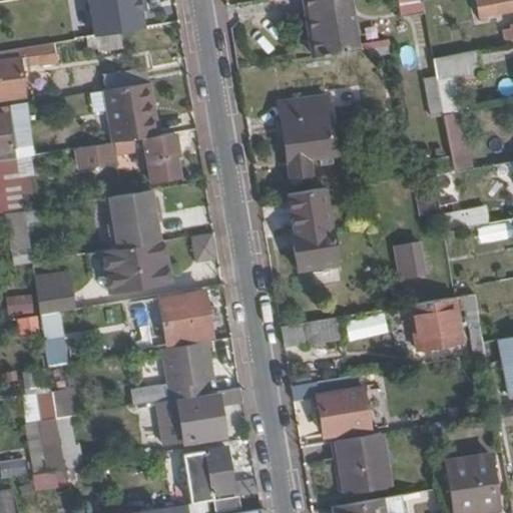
[(109,0),(41,0),(36,1),(39,18),(110,6),(109,0)]
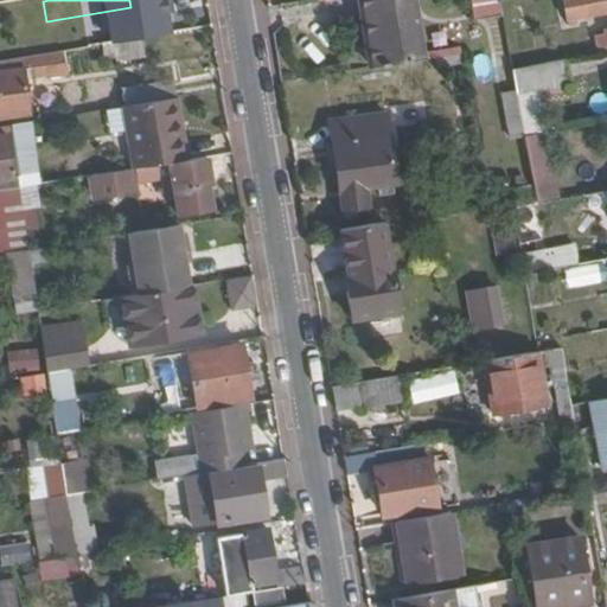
[(74,33),(77,49),(100,45),(141,38),(185,31),(178,0),(138,0),(142,19),(114,24),(114,26),(74,33)]
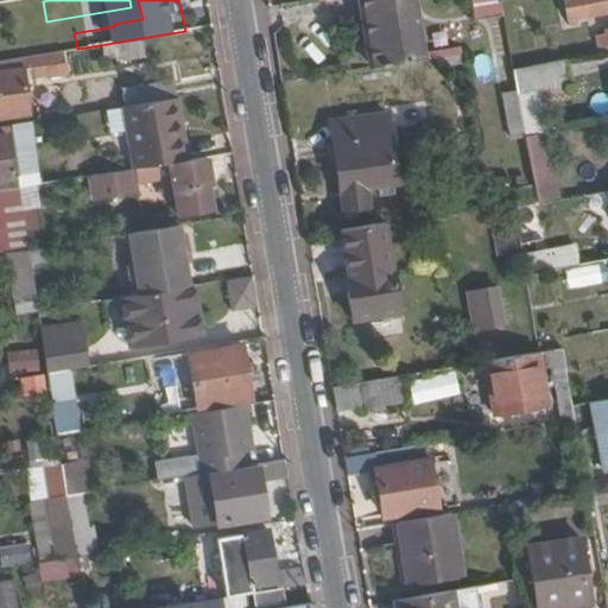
[(358,0),(369,68),(426,57),(416,0),(358,0)]
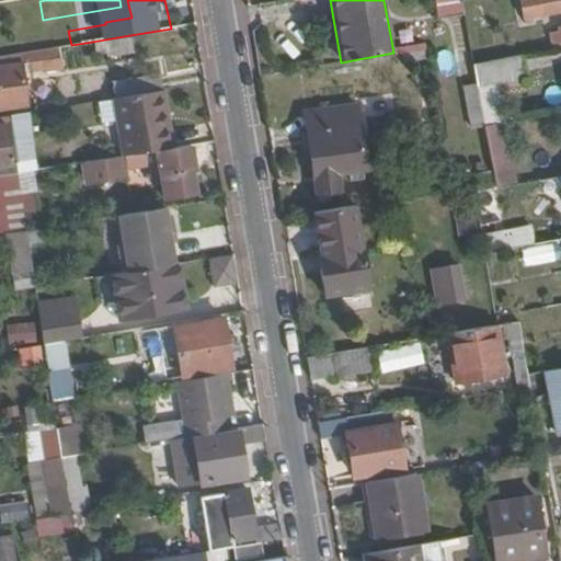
[(461,0),(435,0),(439,18),(465,14),(462,2),(461,0)]
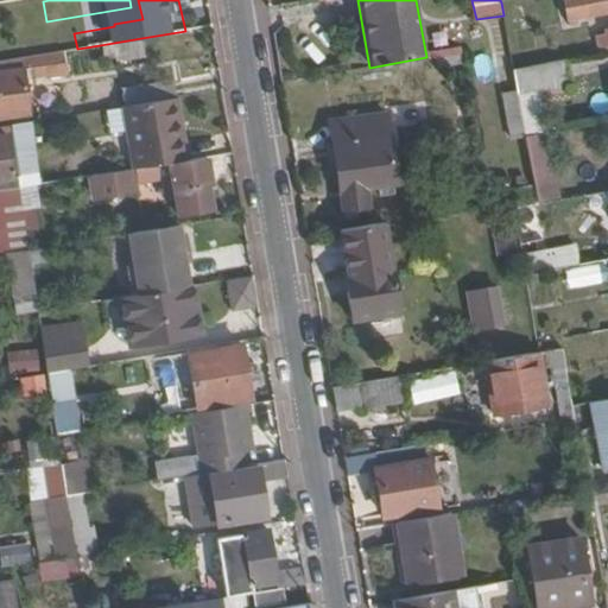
[(513,0),(501,2),(504,16),(521,13),(518,0),(513,0)]
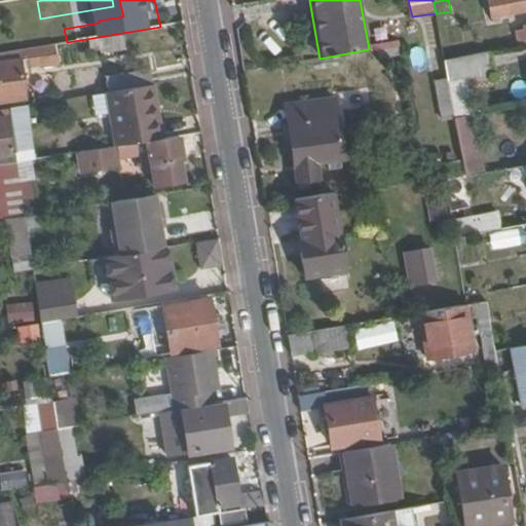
[(525,10),(525,0),(487,0),(491,17),(525,10)]
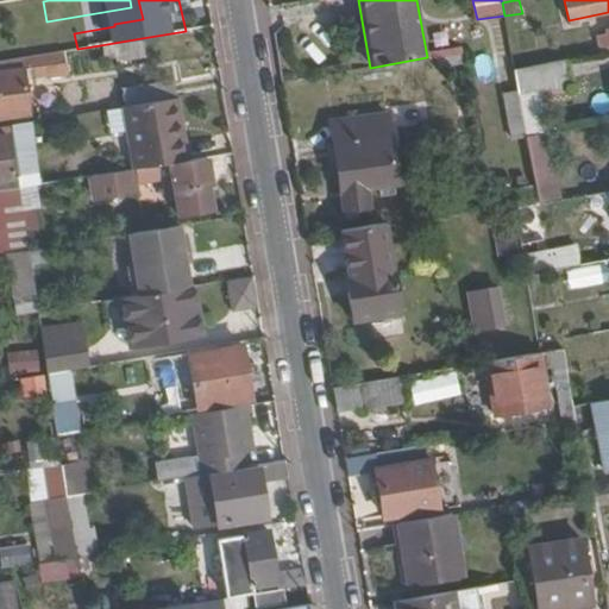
[(470,31),(447,36),(450,48),(473,44),(470,31)]
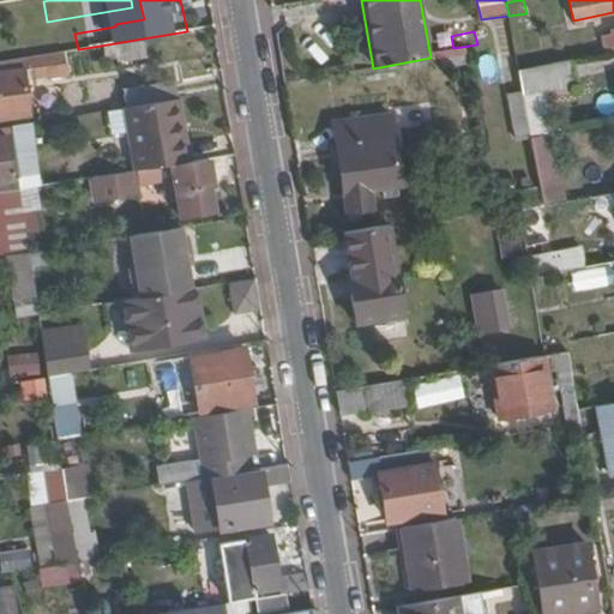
[(143,38),(101,46),(103,58),(119,54),(120,61),(146,56),(143,38)]
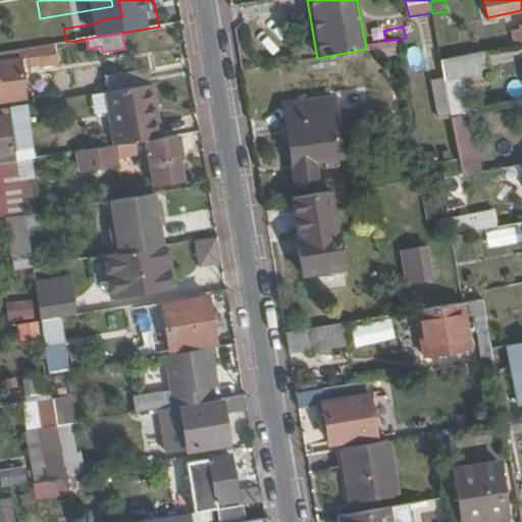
[(56,44),(0,53),(0,101),(27,97),(21,69),(59,63),(56,44)]
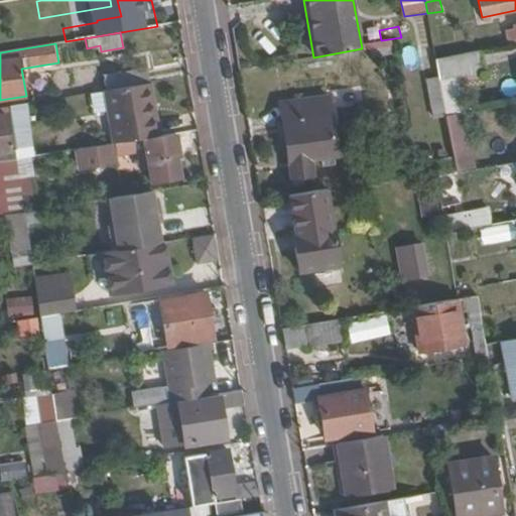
[(371,57),(393,54),(391,43),(369,47),(371,57)]
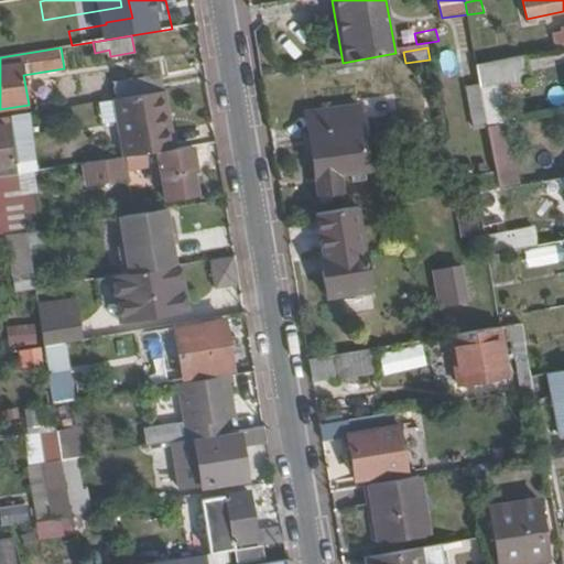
[(487,127),(507,123),(500,85),(516,82),(510,56),(476,63),(480,85),(487,127)]
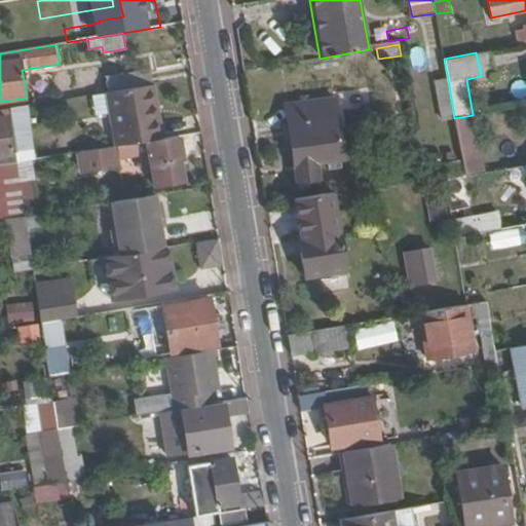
[(104,77),(106,91),(152,83),(150,70),(104,77)]
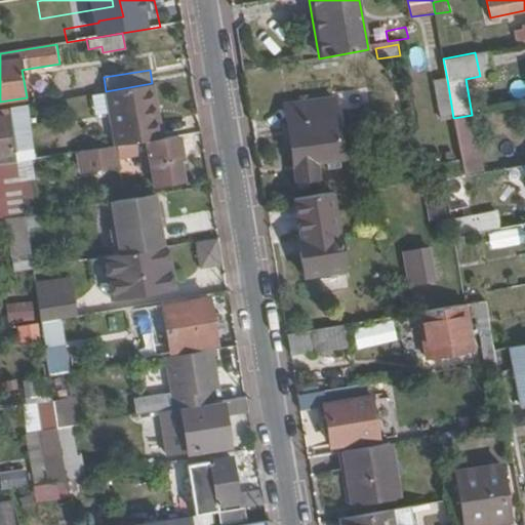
[(442,120),(453,118),(447,79),(434,82),(442,120)]
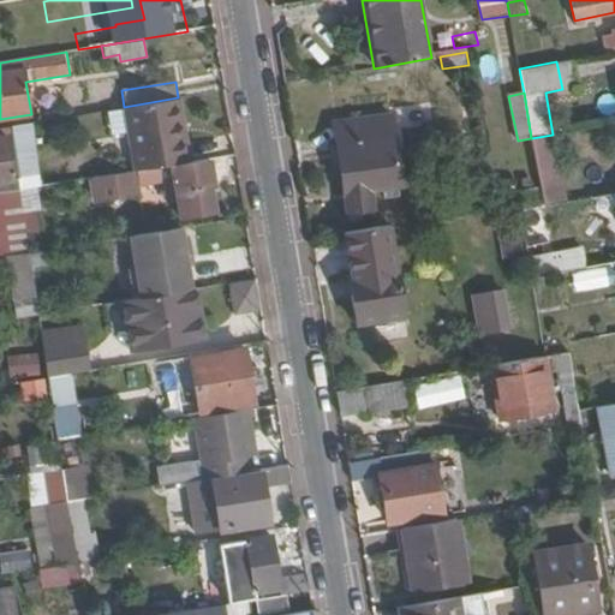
[(124,107),(135,171),(174,165),(183,163),(179,147),(189,144),(181,97),(178,97),(124,107)]
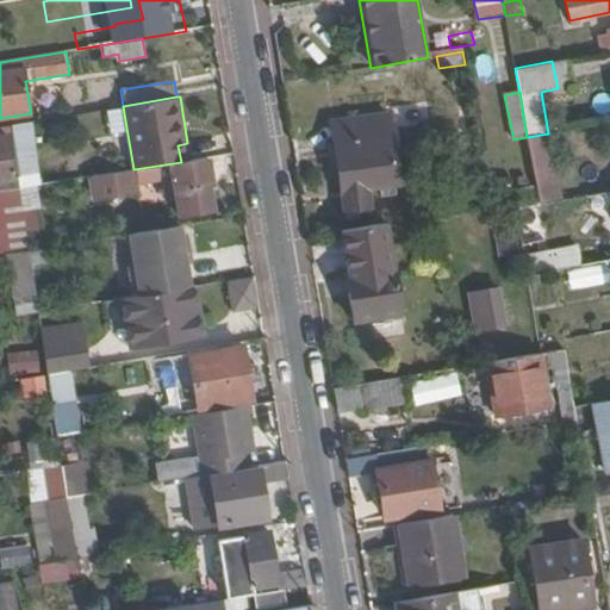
[(331,122),(344,213),(373,209),(369,188),(399,185),(388,113),(331,122)]
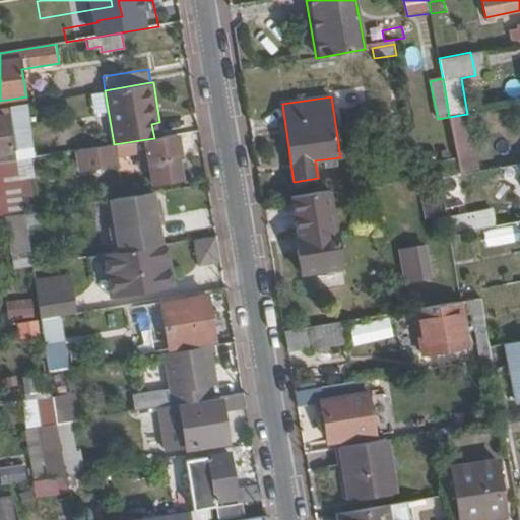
[(467,114),(449,117),(456,154),(474,151),(467,114)]
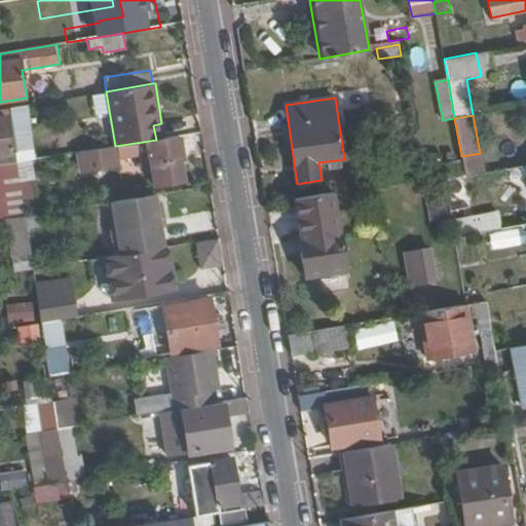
[(0,117),(0,154),(11,153),(5,117),(0,117)]
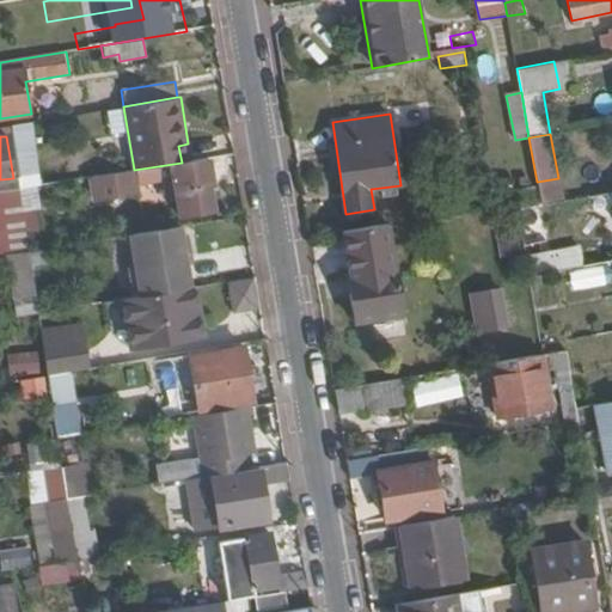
[(178,146),(182,163),(191,160),(188,144),(178,146)]
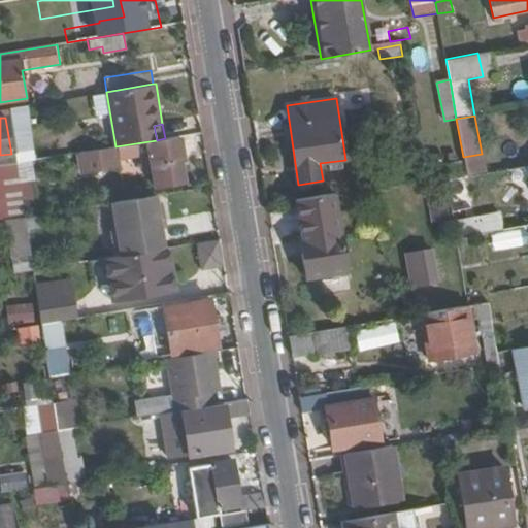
[(18,153),(19,163),(37,160),(32,127),(14,130),(18,153)]
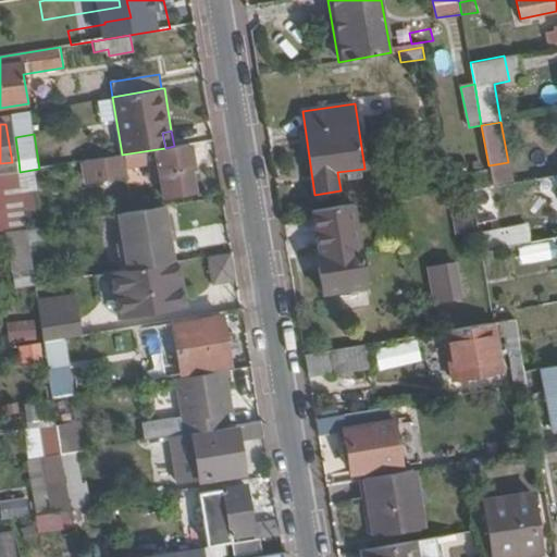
[(165,148),(158,149),(165,196),(197,190),(194,170),(197,169),(192,143),(174,146),(165,148)]
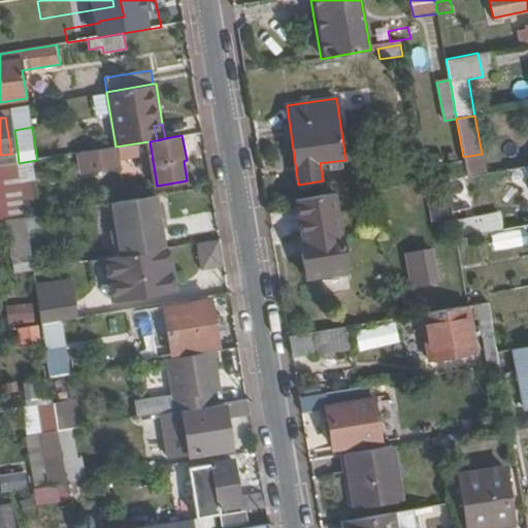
[(112,147),(80,153),(84,172),(116,167),(112,147)]
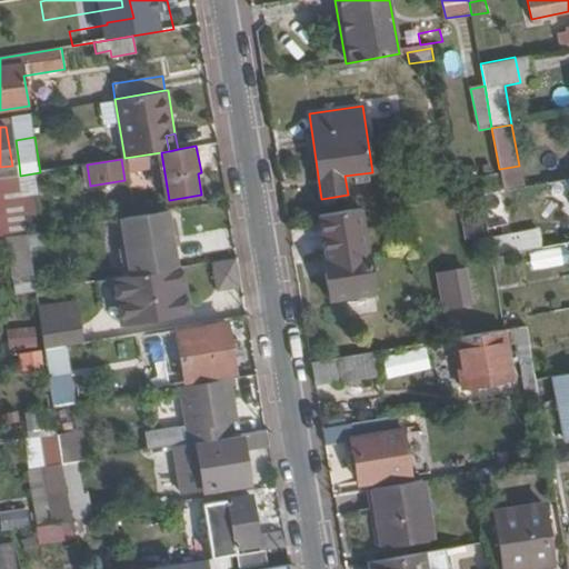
[(0,178),(3,178),(20,176),(19,165),(12,166),(0,167),(0,178)]
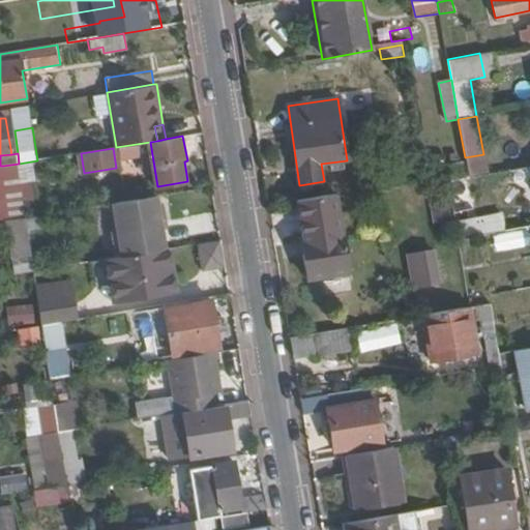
[(483,154),(465,157),(468,177),(487,174),(483,154)]
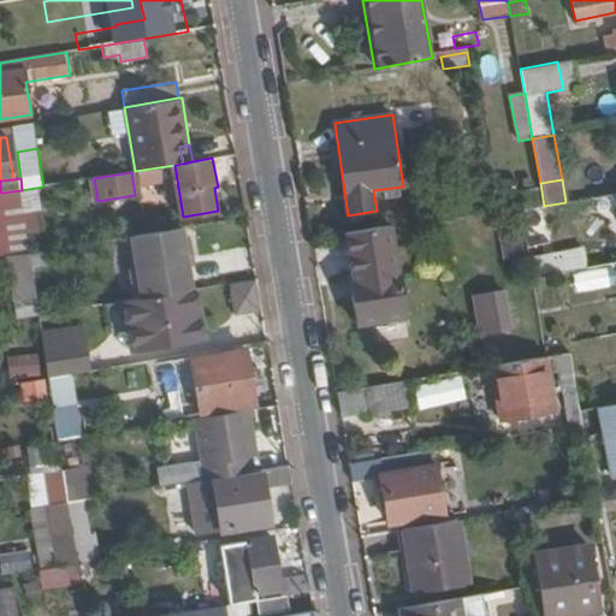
[(0,258),(11,256),(31,253),(22,190),(4,193),(10,232),(0,234),(0,258)]
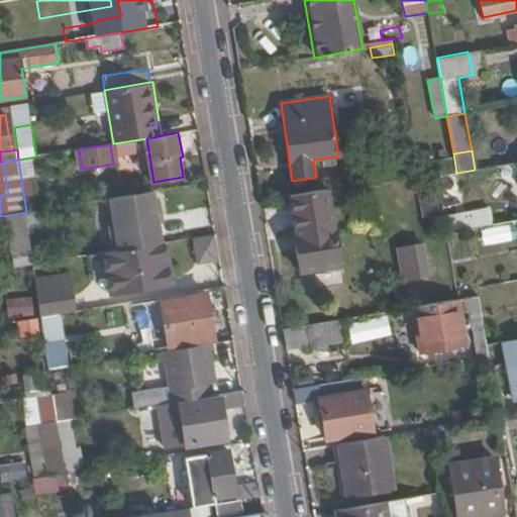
[(0,196),(8,195),(3,162),(0,162),(0,196)]
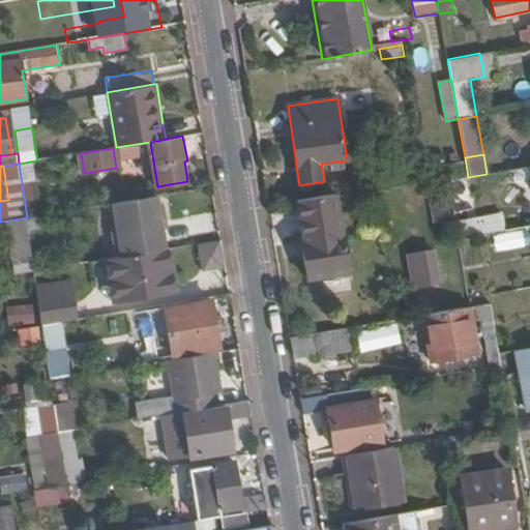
[(112,204),(120,257),(168,249),(158,196),(112,204)]
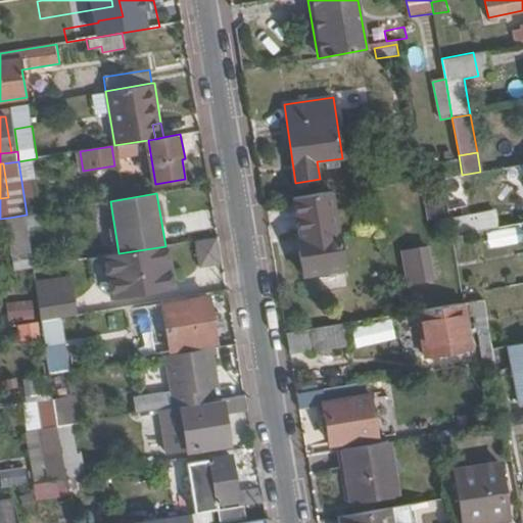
[(454,219),(457,236),(500,228),(496,211),(454,219)]
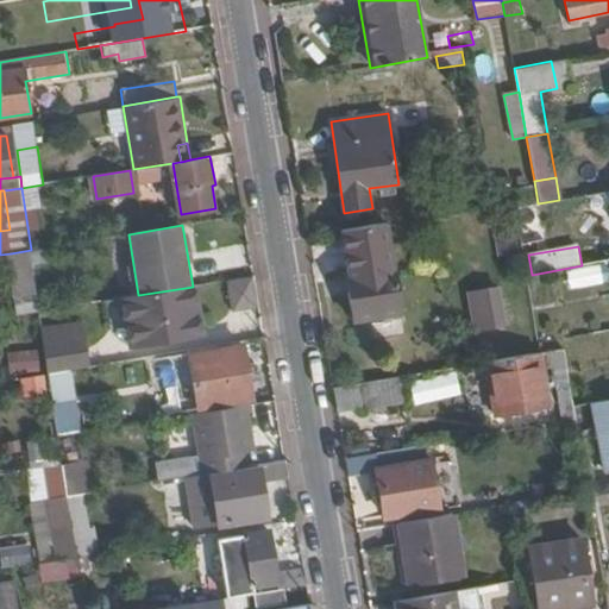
[(49,248),(31,250),(33,267),(51,263),(49,248)]
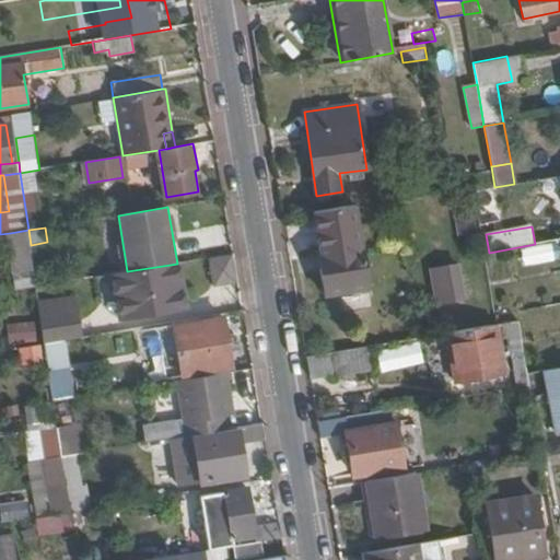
[(13,255),(32,252),(31,245),(28,230),(10,233),(13,255)]
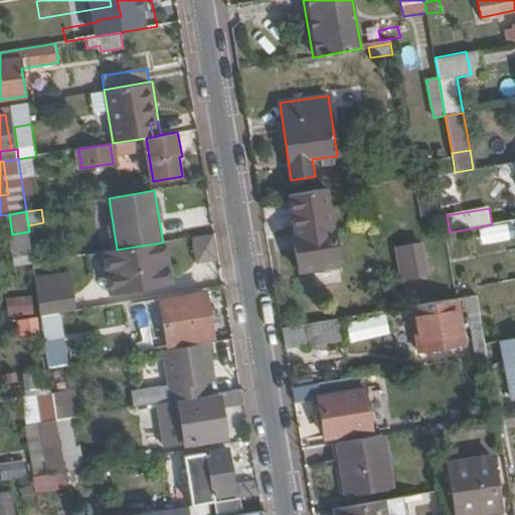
[(502,223),(477,229),(480,243),(505,237),(502,223)]
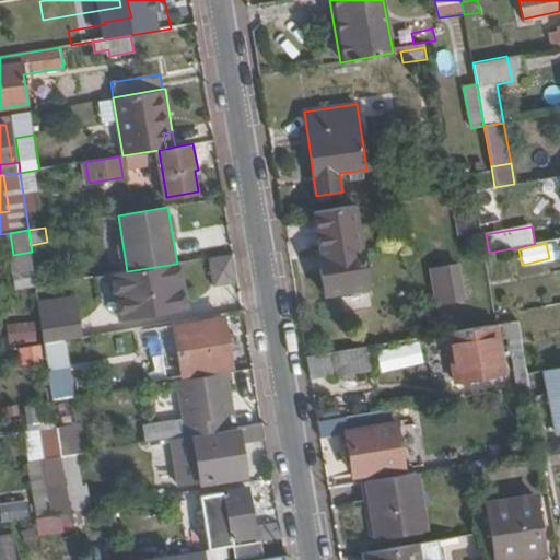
[(318,254),(325,294),(368,288),(360,246),(318,254)]
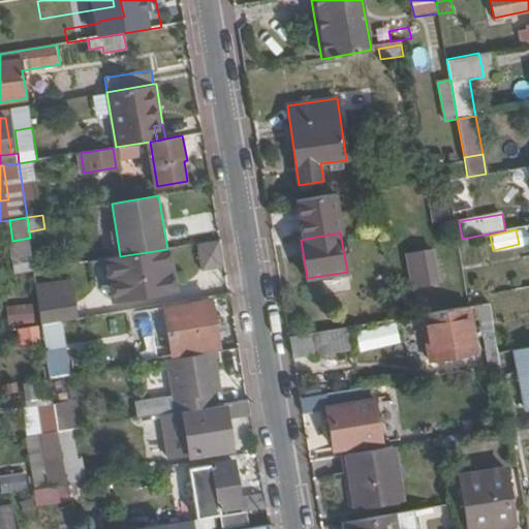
[(221,240),(196,241),(197,269),(222,268),(221,240)]
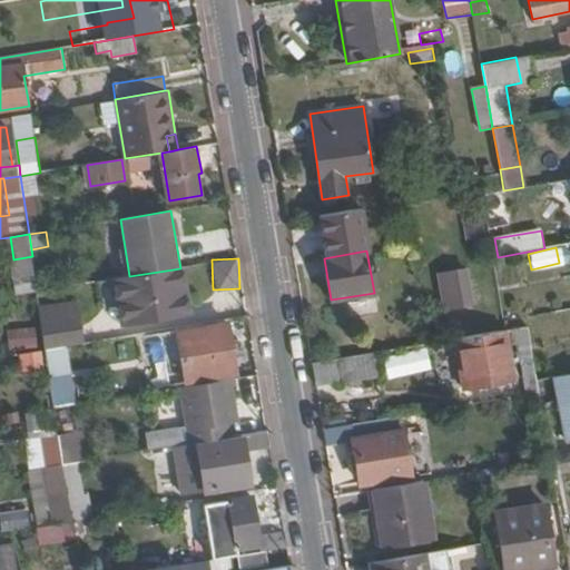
[(129,276),(115,278),(123,324),(192,314),(184,267),(180,268),(129,276)]
